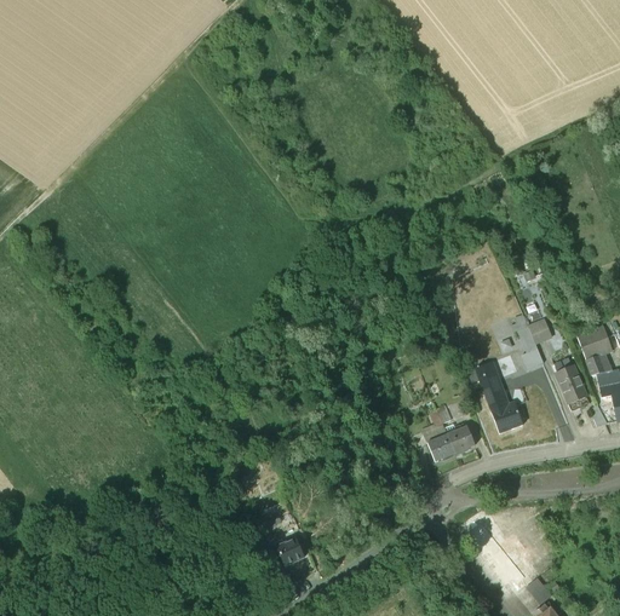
[(544,318),(528,324),(535,341),(550,335),(544,318)]
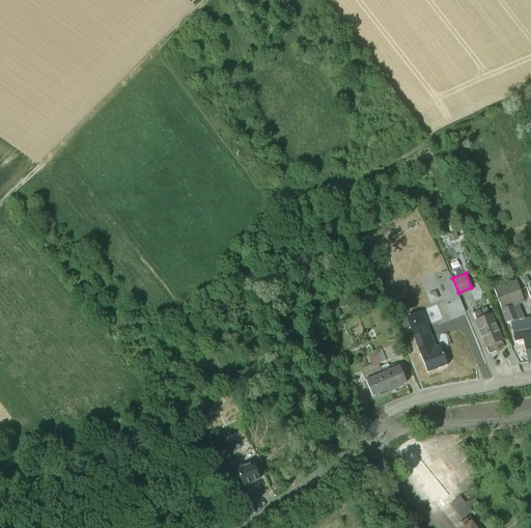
[(530,296),(530,295),(523,276),(518,278),(525,299),(530,296)]
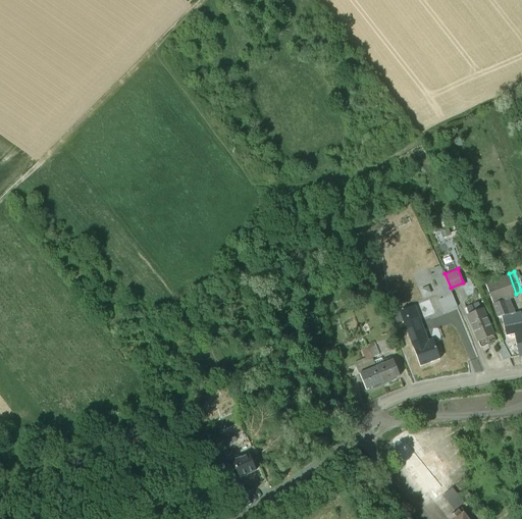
[(445,273),(435,276),(437,283),(440,282),(446,295),(439,298),(445,310),(457,305),(445,273)]
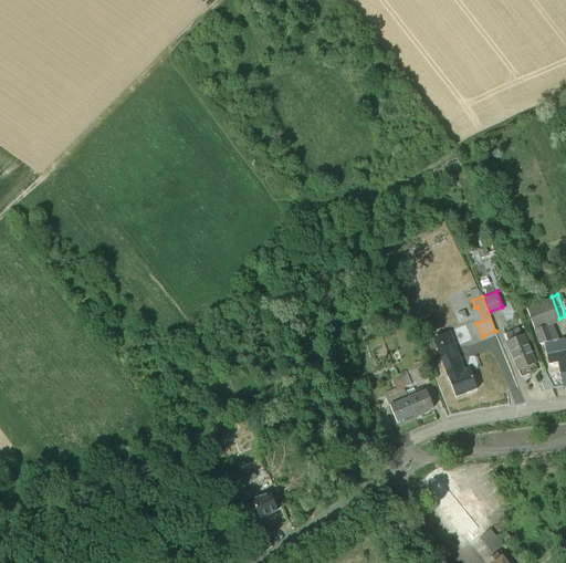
[(552,296),(526,306),(534,327),(552,322),(559,319),(552,296)]
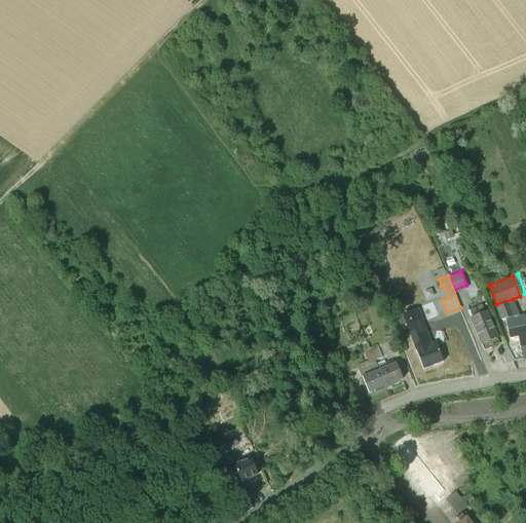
[(513,299),(497,304),(502,318),(505,318),(518,314),(513,299)]
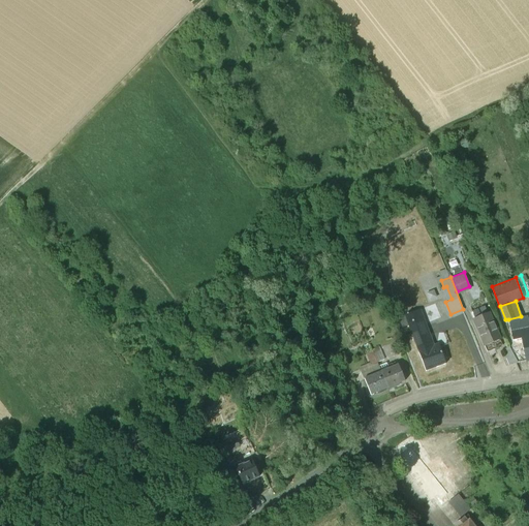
[(429,341),(416,309),(405,313),(427,369),(445,362),(439,343),(434,345),(432,340),(429,341)]
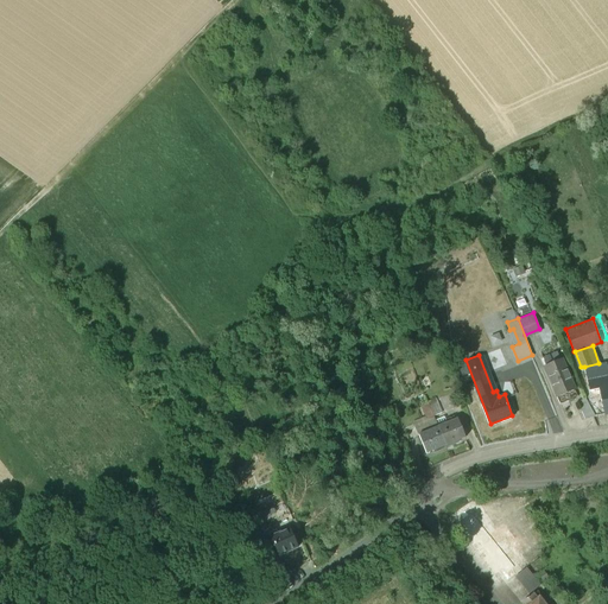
[(577,394),(562,358),(544,366),(559,402),(577,394)]
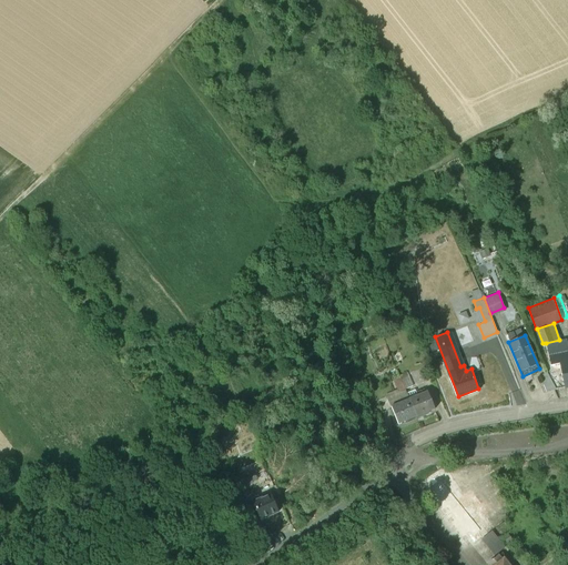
[(559,340),(546,343),(551,364),(560,363),(560,361),(567,359),(567,346),(566,338),(559,340)]
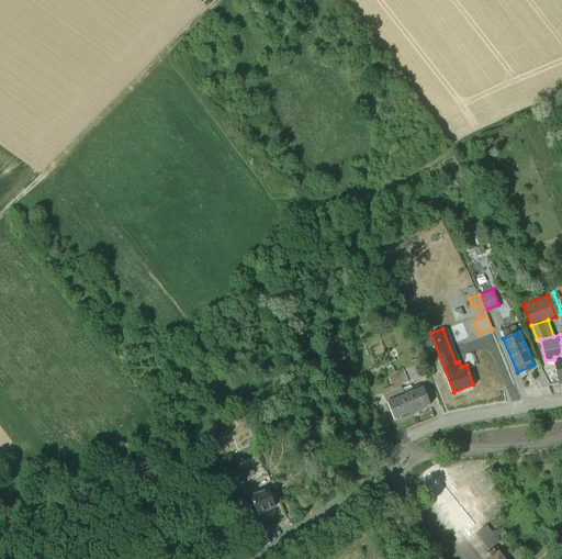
[(424,356),(409,361),(416,378),(430,372),(424,356)]
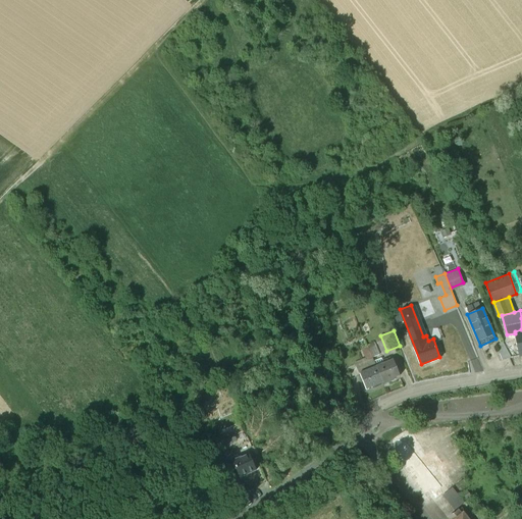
[(515,333),(507,334),(507,340),(509,340),(509,342),(516,340),(515,333)]
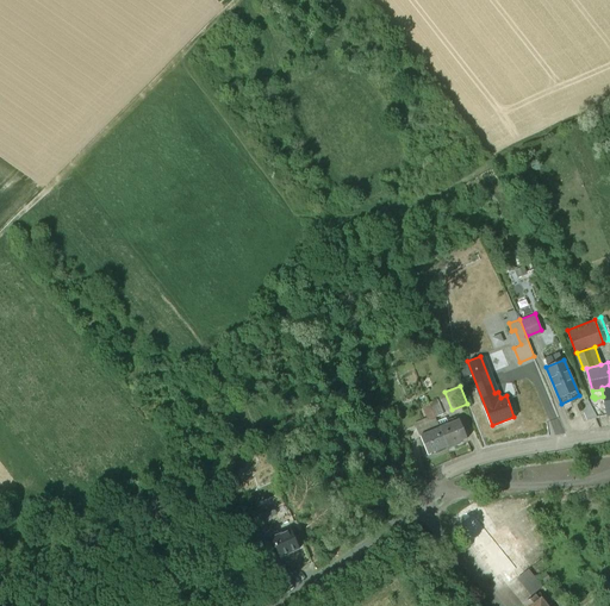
[(440,395),(429,400),(435,417),(447,412),(440,395)]
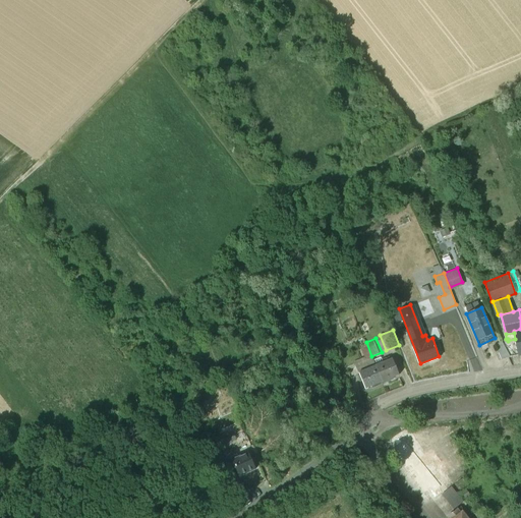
[(508,341),(502,342),(509,356),(518,354),(515,339),(508,341)]
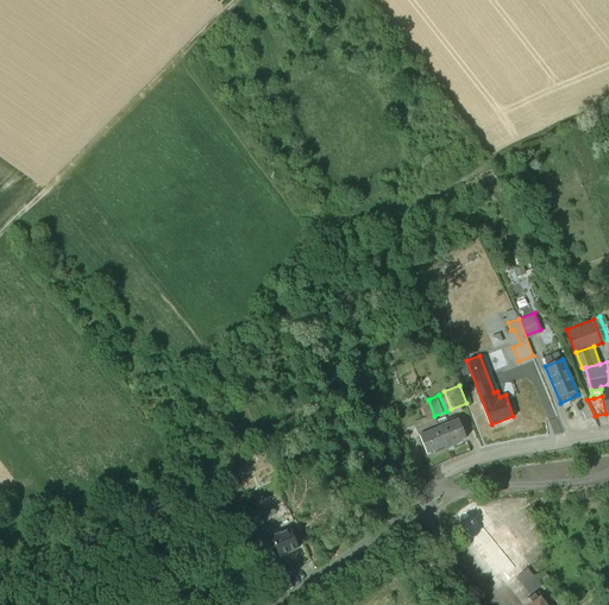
[(595,416),(585,397),(577,401),(584,418),(595,416)]
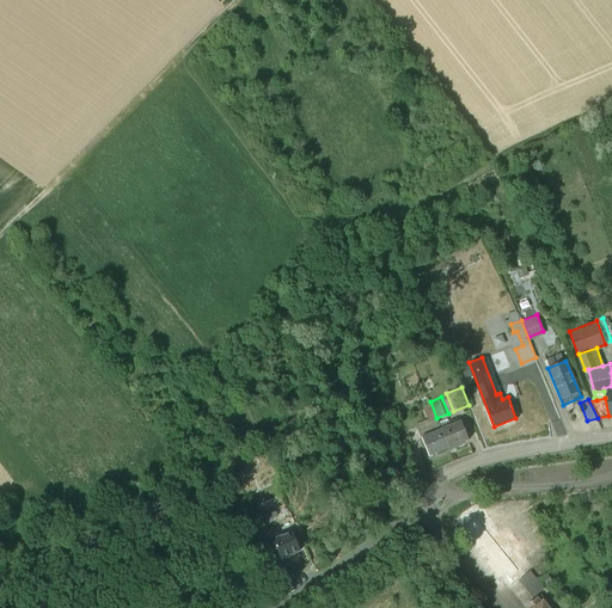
[(436,418),(430,401),(420,406),(426,422),(436,418)]
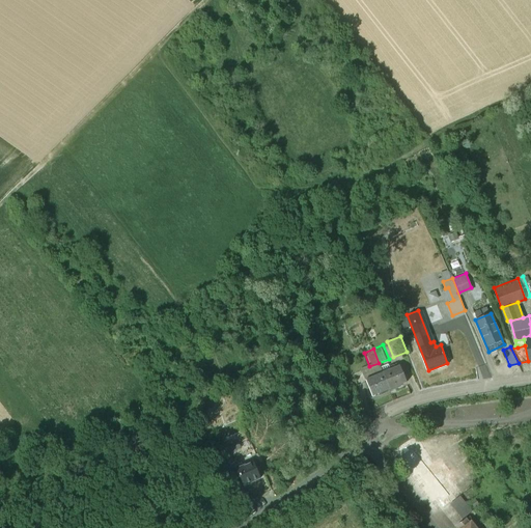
[(399,364),(382,370),(389,388),(397,385),(397,384),(406,380),(399,364)]
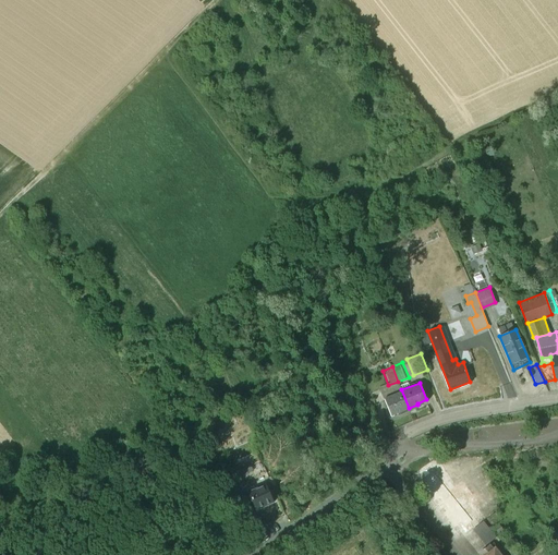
[(401,389),(384,397),(391,414),(402,409),(402,410),(409,408),(401,389)]
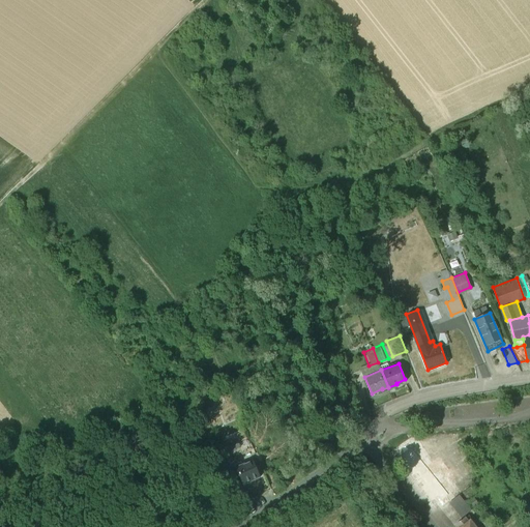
[(237,437),(226,443),(229,449),(240,444),(237,437)]
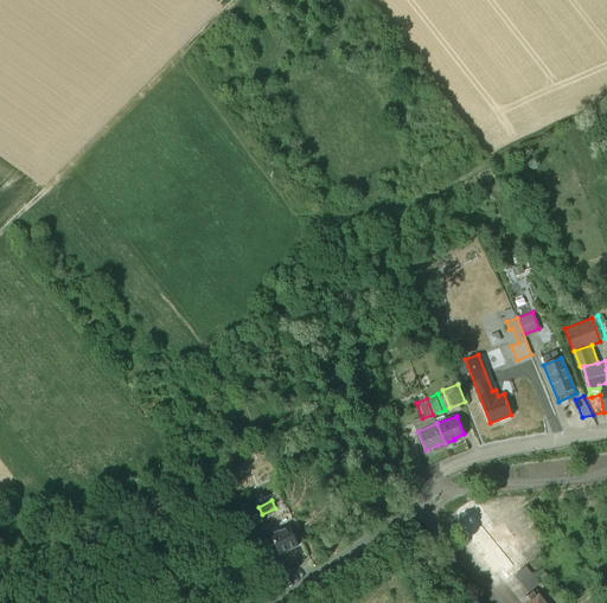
[(455,518),(500,579),(519,566),(473,505),(455,518)]
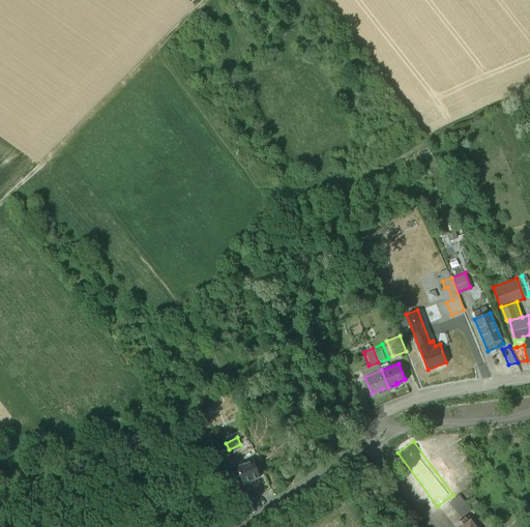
[(229,449),(226,443),(221,445),(225,456),(230,452),(229,449)]
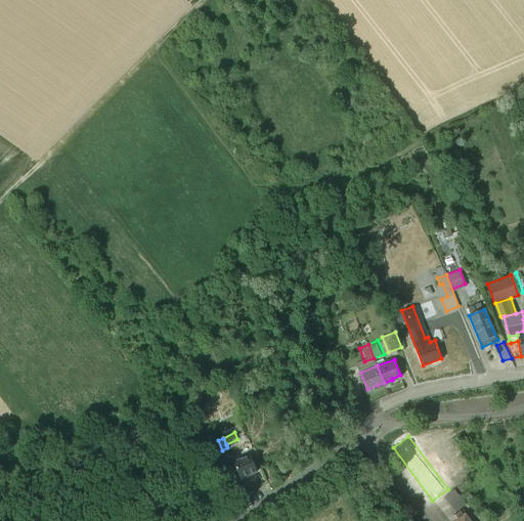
[(249,453),(233,461),(241,477),(256,470),(249,453)]
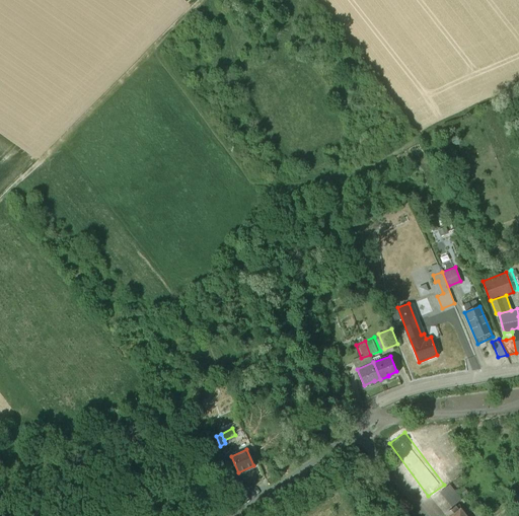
[(436,461),(441,470),(451,464),(446,455),(436,461)]
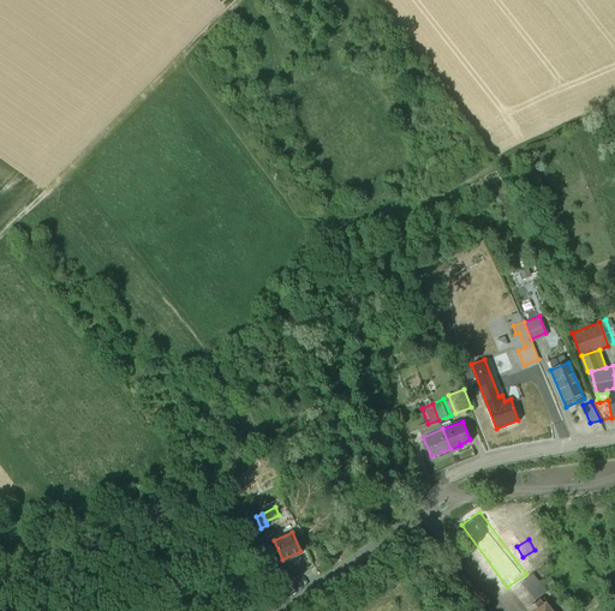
[(547,588),(532,571),(521,580),(536,598),(547,588)]
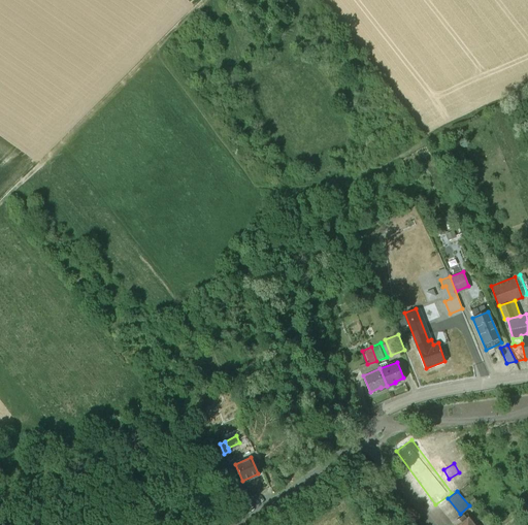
[(475,524),(468,516),(467,517),(463,513),(454,521),(457,524),(475,524)]
